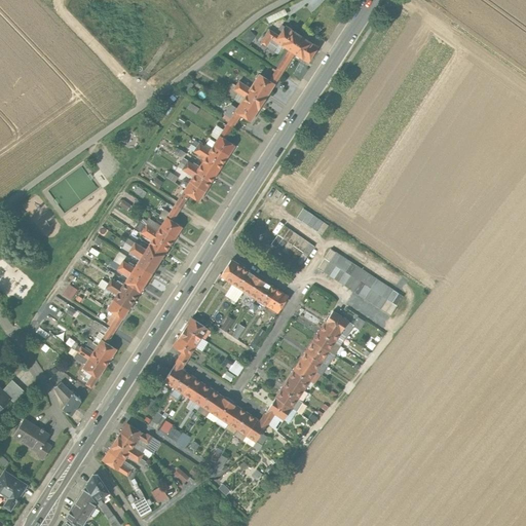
[(302,37),(286,26),(278,36),(275,41),(289,50),(292,52),(302,37)]
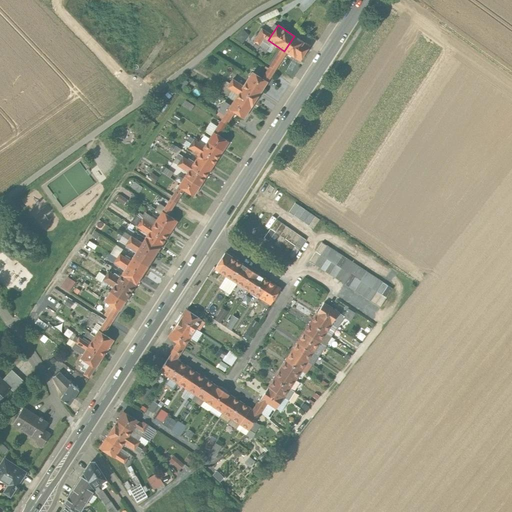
[(271,35),(262,29),(254,42),(259,45),(264,38),(268,40),(271,35)]
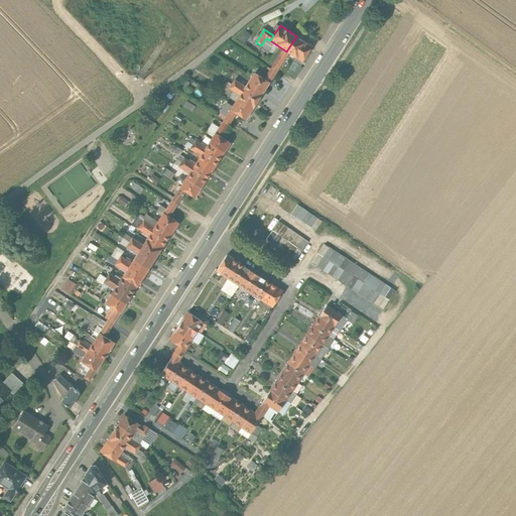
[(283,49),(273,66),(278,70),(288,52),(302,61),(311,46),(296,36),(286,51),(283,49)]
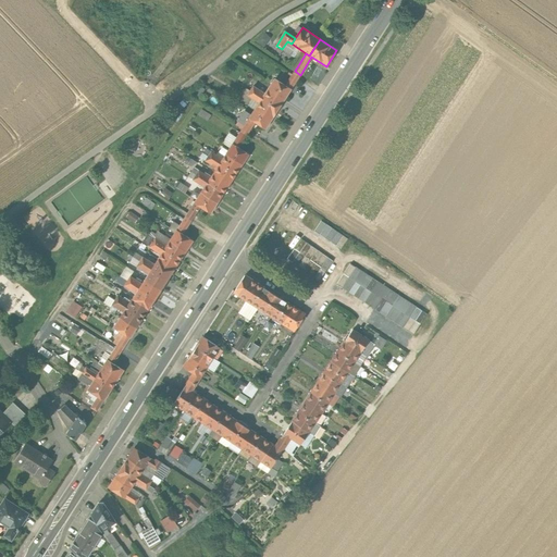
[(285,86),(274,79),(268,89),(284,99),(298,78),(293,75),(285,86)]
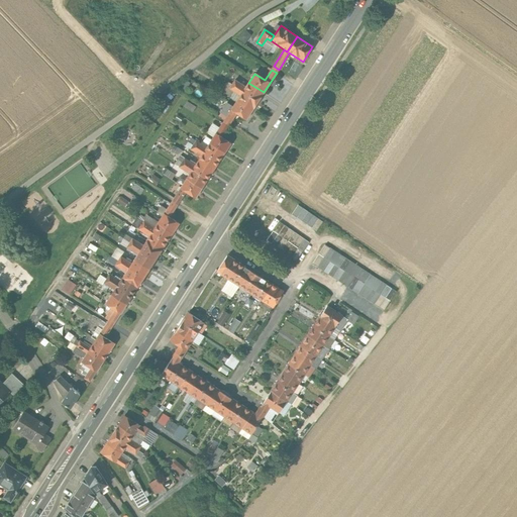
[(264,92),(248,83),(245,88),(235,81),(232,85),(257,101),(264,92)]
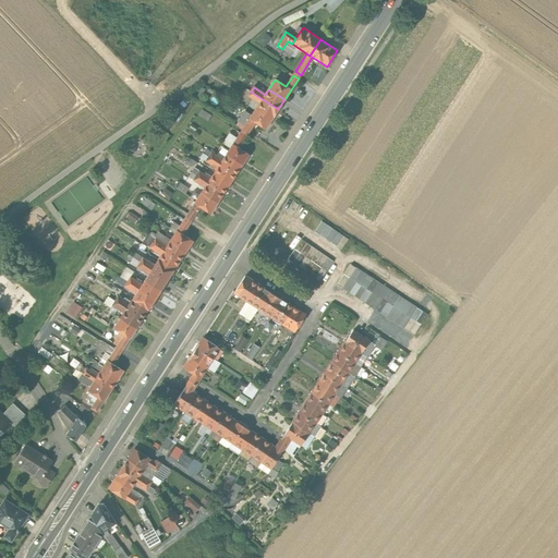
[(278,109),(251,92),(247,96),(259,104),(256,108),(273,119),(278,109)]
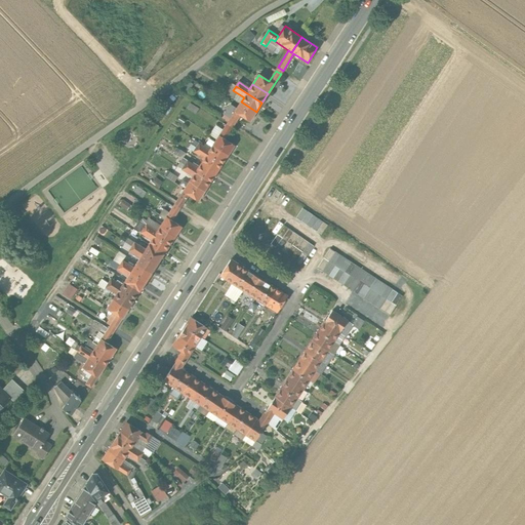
[(256,112),(241,102),(228,122),(234,125),(240,115),(250,121),(256,112)]
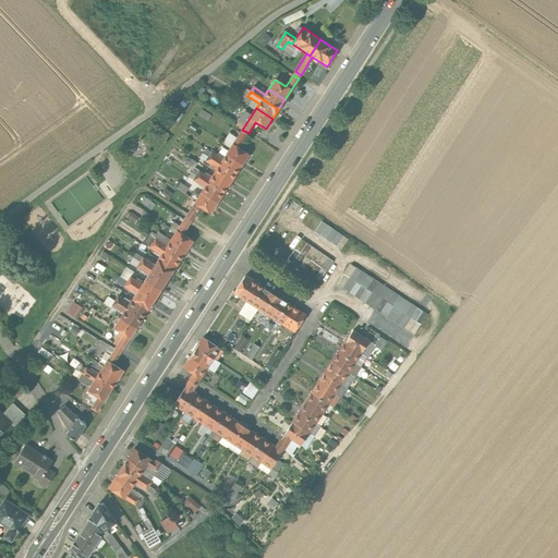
[(211,116),(202,110),(198,116),(208,121),(211,116)]
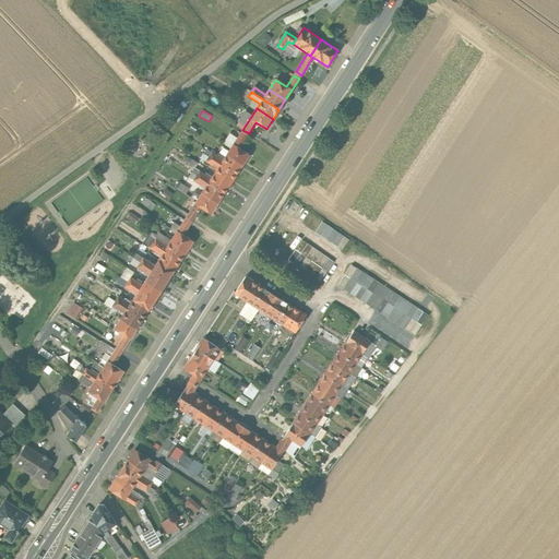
[(240,133),(227,155),(242,165),(249,155),(239,149),(246,138),(240,133)]
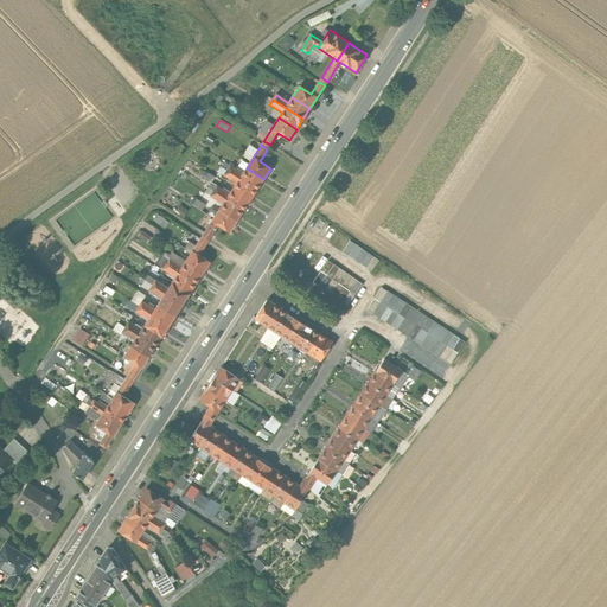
[(263,179),(247,168),(243,173),(230,165),(227,171),(257,190),(263,179)]
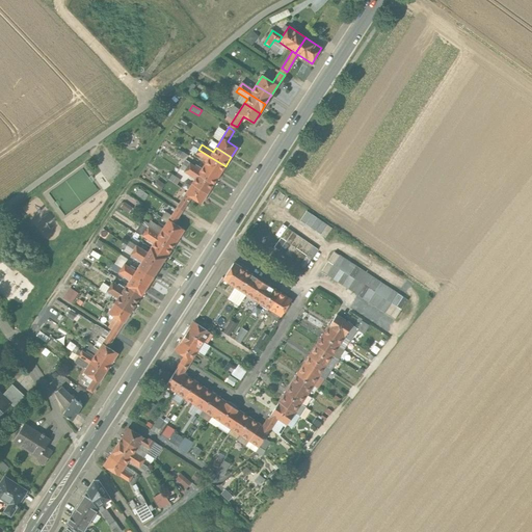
[(225,166),(198,150),(195,154),(207,161),(204,165),(219,176),(225,166)]
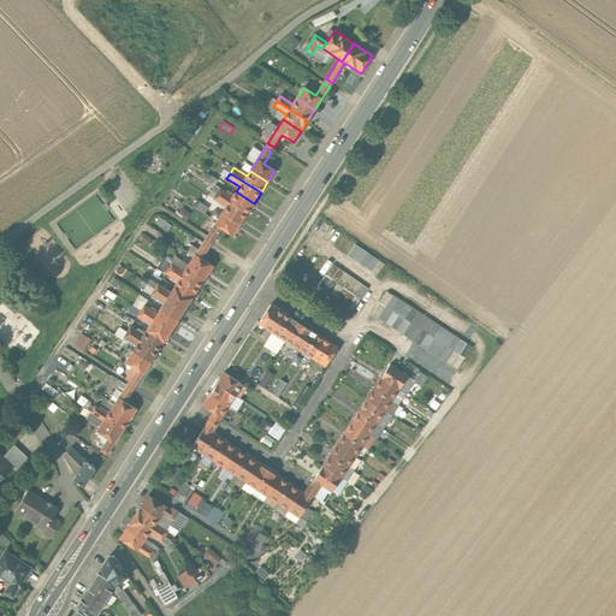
[(236,191),(232,197),(220,189),(219,189),(217,194),(247,214),(254,203),(236,191)]
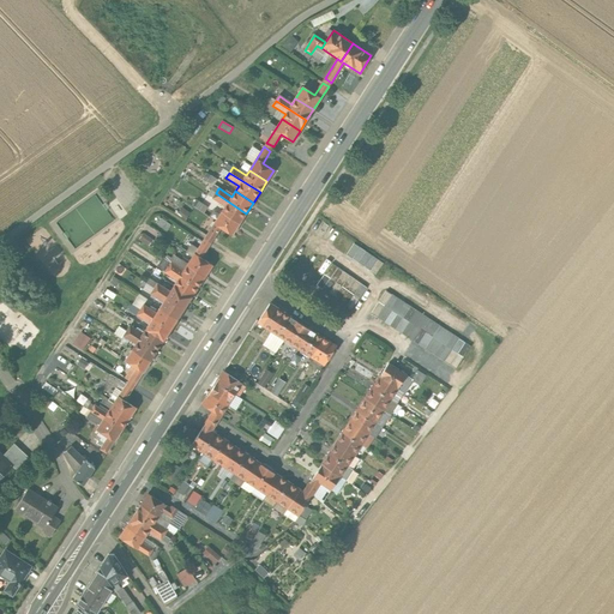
[(246,214),(216,193),(212,198),(226,206),(222,212),(239,223),(246,214)]
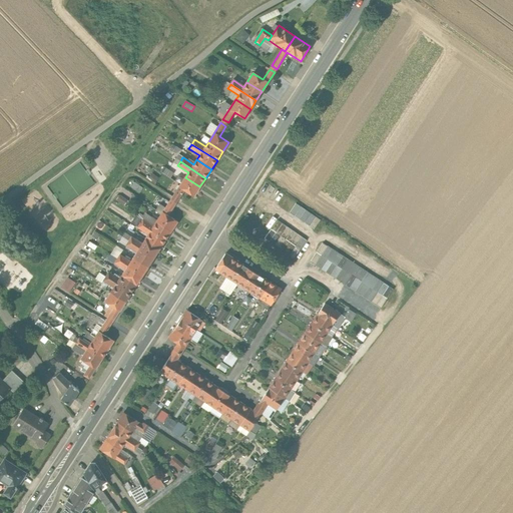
[(199,186),(185,177),(172,196),(177,200),(184,190),(193,196),(199,186)]
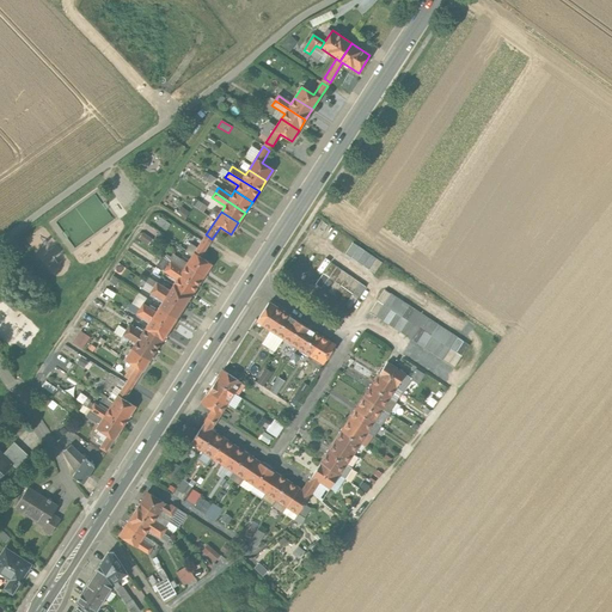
[(212,239),(206,234),(202,242),(208,245),(212,239)]
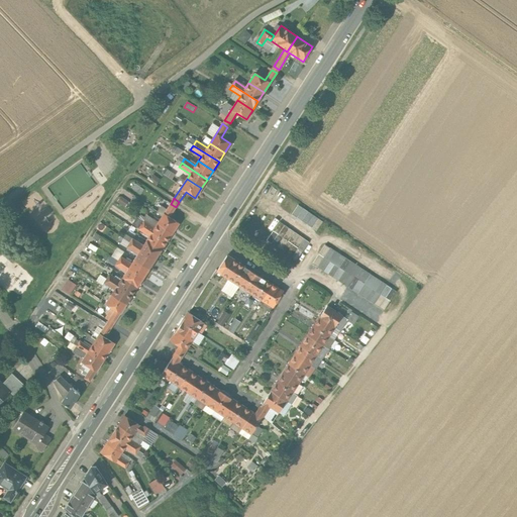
[(171,204),(158,223),(173,233),(179,223),(169,217),(176,207),(171,204)]
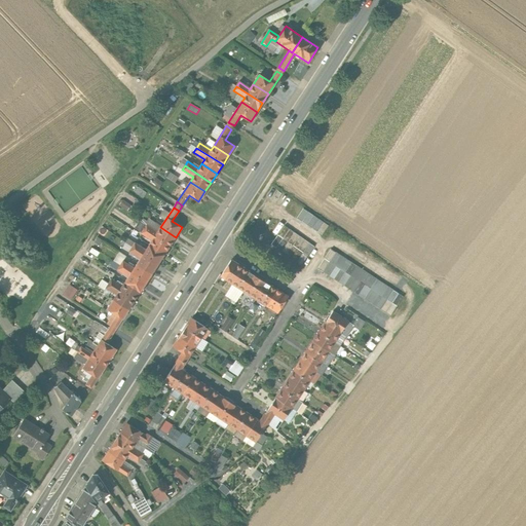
[(308,212),(302,222),(307,225),(313,216),(308,212)]
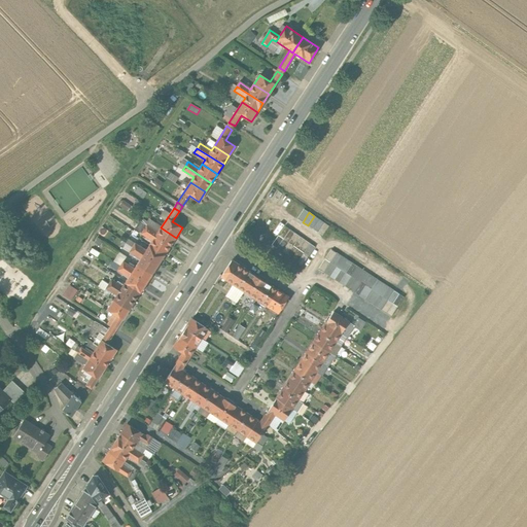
[(314,216),(308,225),(312,229),(319,219),(314,216)]
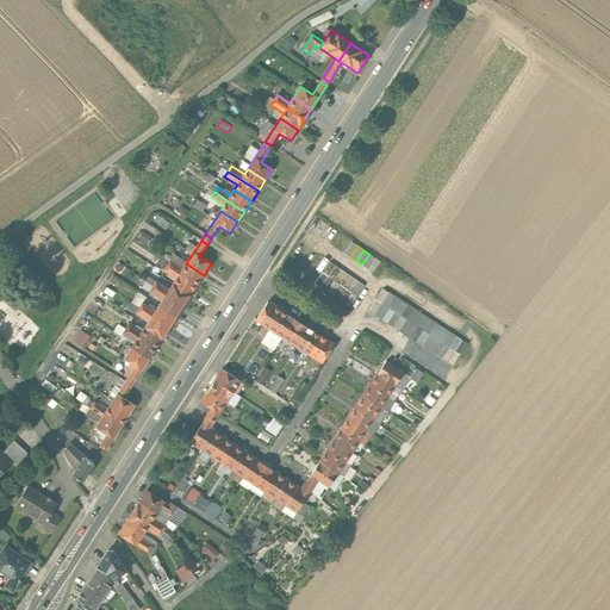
[(369,254),(362,265),(367,268),(375,257),(369,254)]
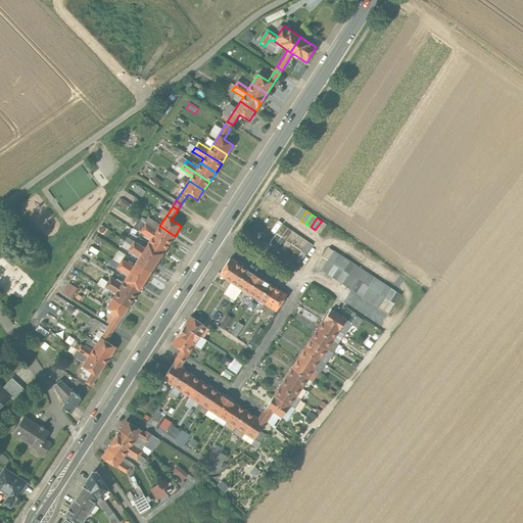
[(322,221),(316,231),(320,234),(327,225),(322,221)]
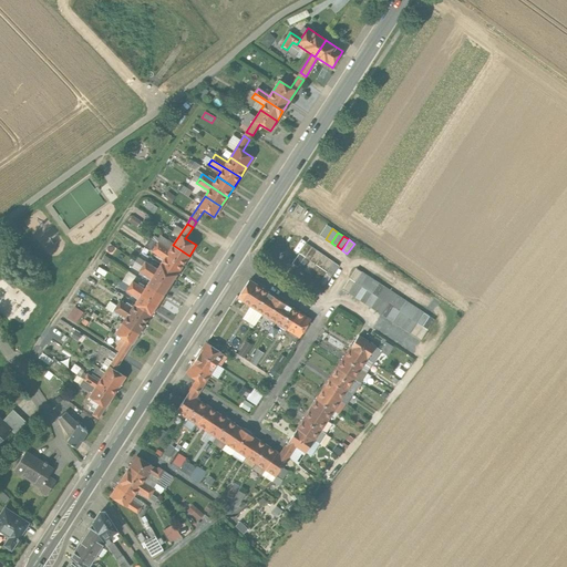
[(189,256),(173,245),(169,250),(158,243),(155,247),(183,265),(189,256)]
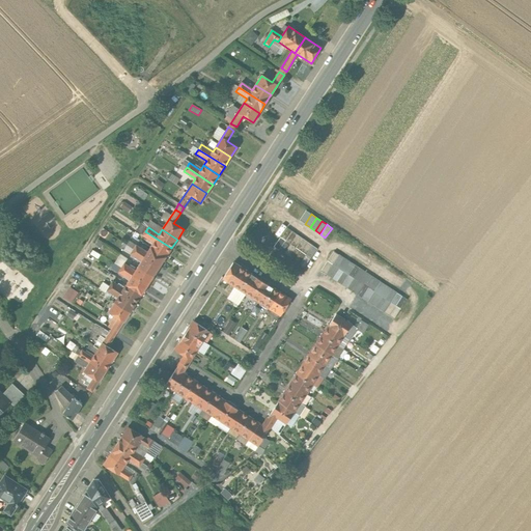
[(287,228),(280,238),(285,241),(291,231),(287,228)]
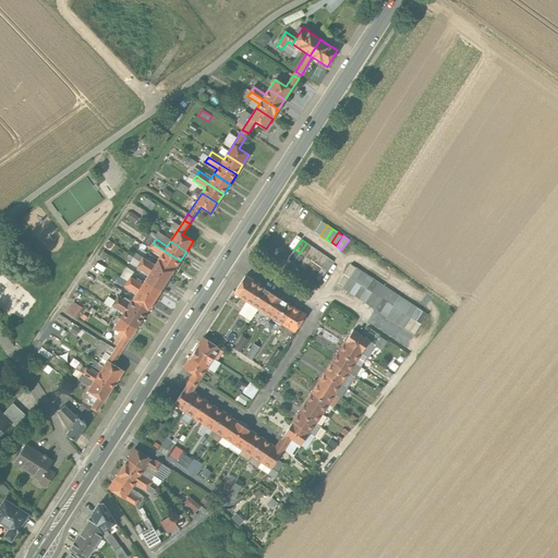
[(180,261),(153,243),(149,247),(161,255),(158,261),(173,270),(180,261)]
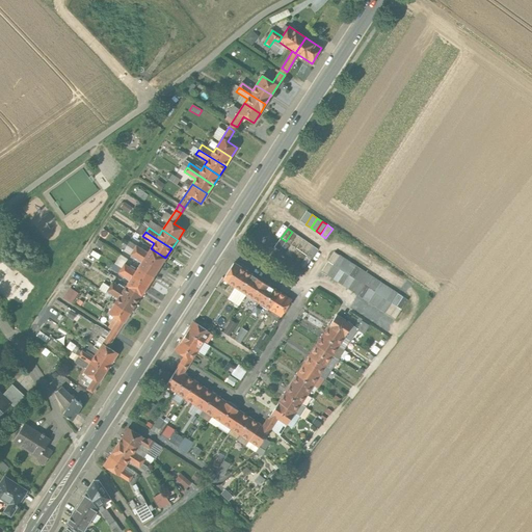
[(292,232),(286,241),(291,245),(297,235),(292,232)]
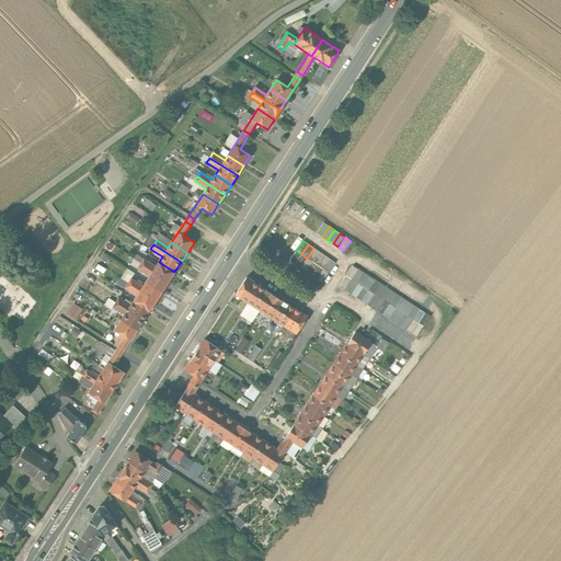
[(313,249),(307,259),(312,262),(319,252),(313,249)]
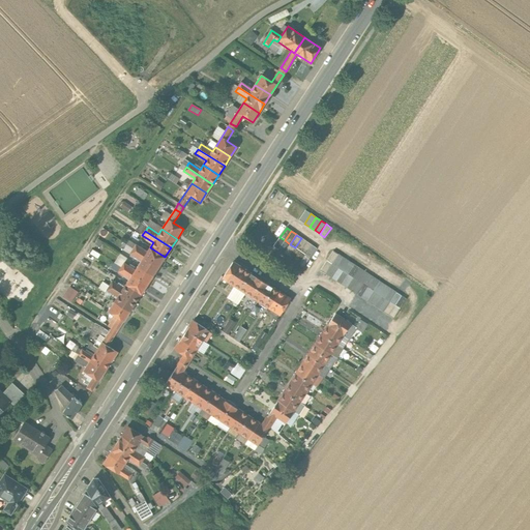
[(285,240),(280,237),(273,246),(278,249),(285,240)]
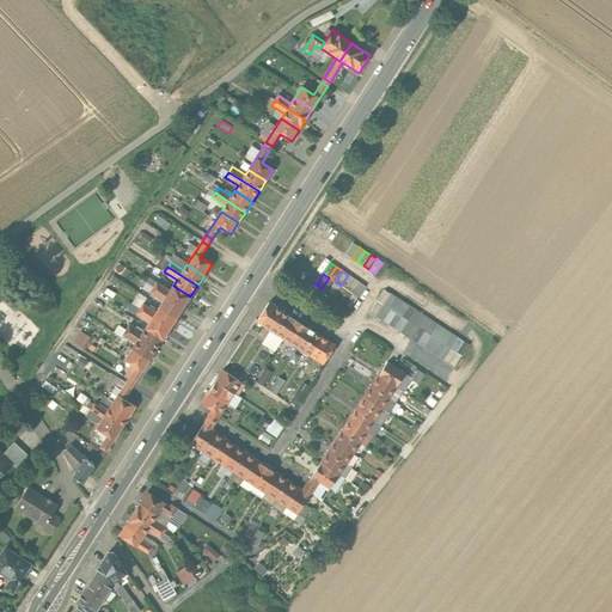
[(348,275),(341,286),(347,289),(354,279),(348,275)]
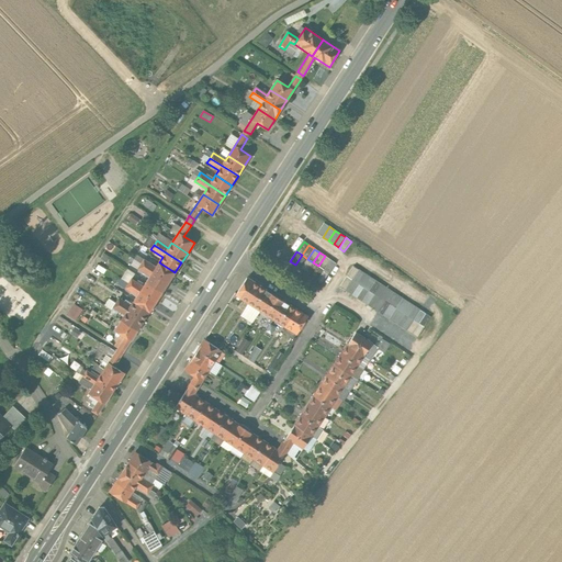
[(302,255),(295,265),(300,269),(307,259),(302,255)]
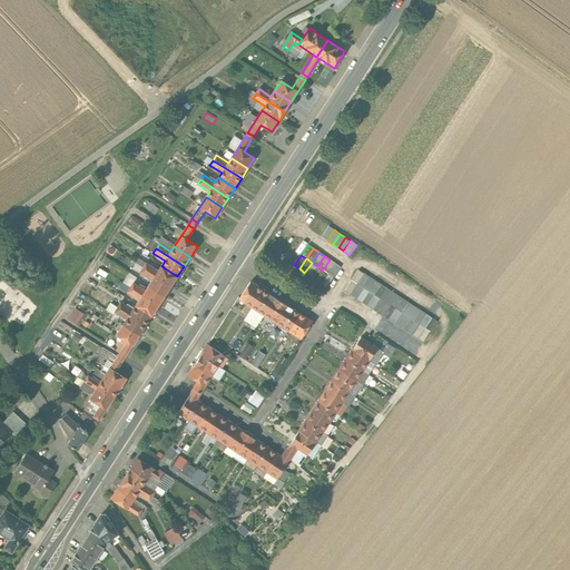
[(330,259),(323,271),(328,274),(335,264),(330,259)]
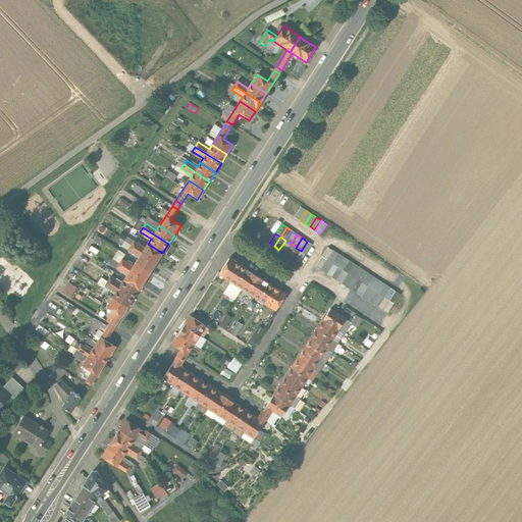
[(162,253),(148,244),(145,248),(134,241),(131,245),(142,252),(157,262),(162,253)]
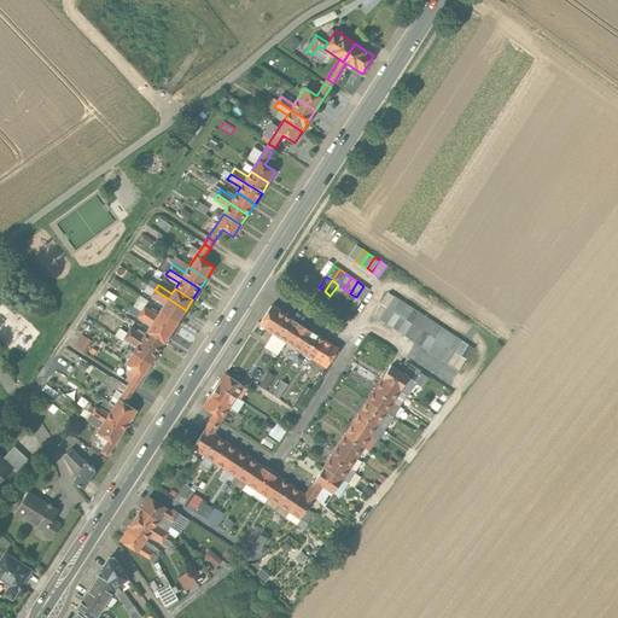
[(338,285),(331,296),(336,299),(344,289),(338,285)]
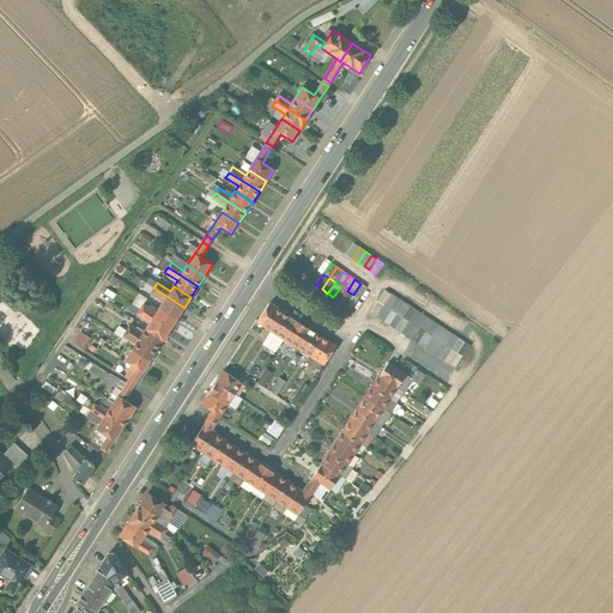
[(360,284),(353,295),(358,298),(366,287),(360,284)]
